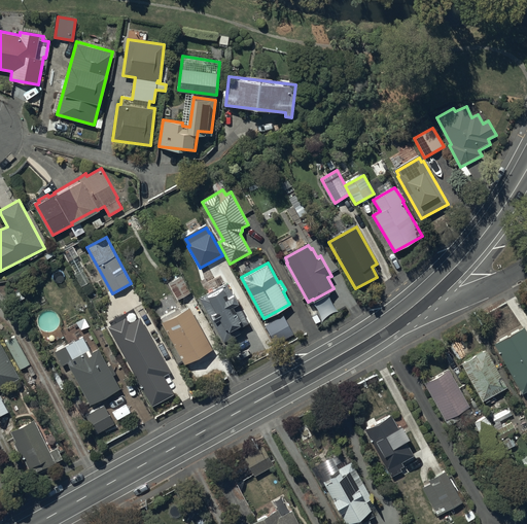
[(180,274),(167,282),(177,299),(190,291),(180,274)]
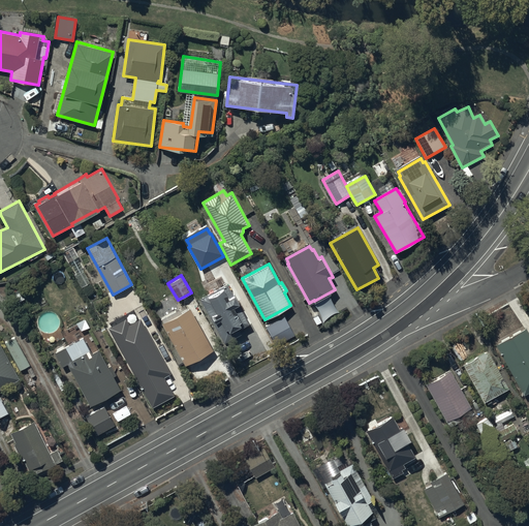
[(208,292),(199,297),(223,342),(241,333),(239,329),(249,323),(238,301),(240,301),(235,291),(227,295),(220,279),(205,286),(208,292)]
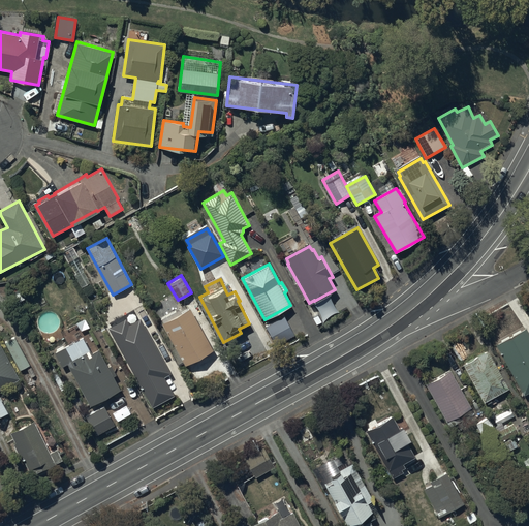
[(163,321),(161,322),(185,365),(213,349),(190,306),(177,313),(175,311),(162,318),(163,321)]
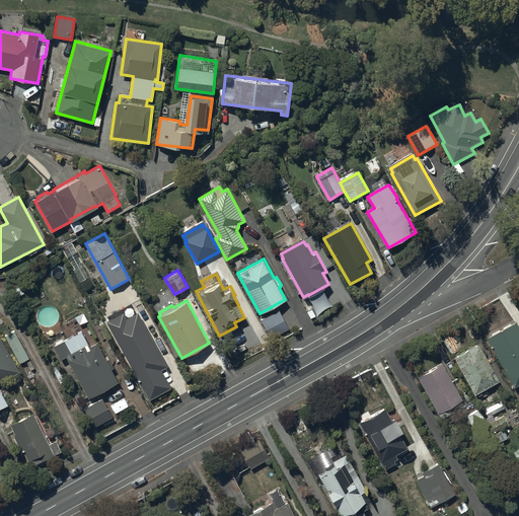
[(124,312),(106,322),(150,400),(171,388),(163,376),(164,375),(162,370),(167,367),(138,312),(127,319),(124,312)]
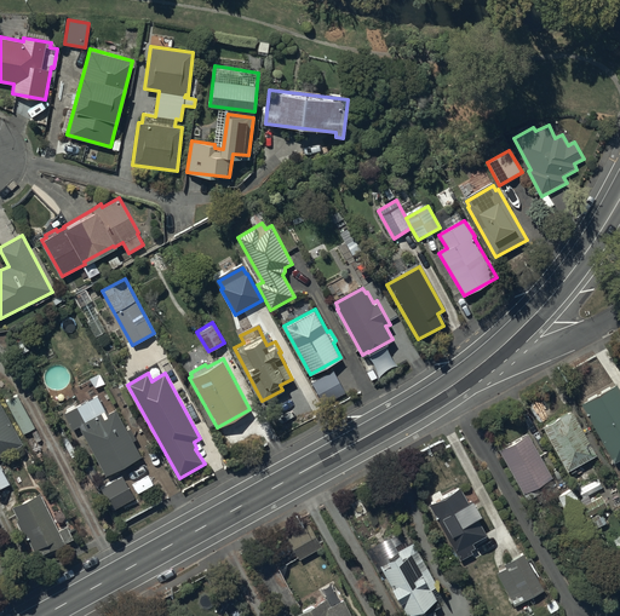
[(345,393),(334,373),(314,384),(326,404),(345,393)]
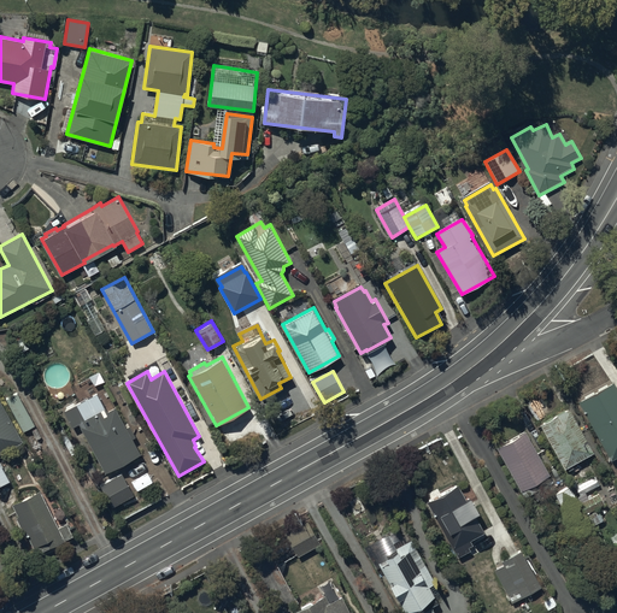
[(616,395),(613,389),(581,406),(612,464),(616,460),(616,395)]
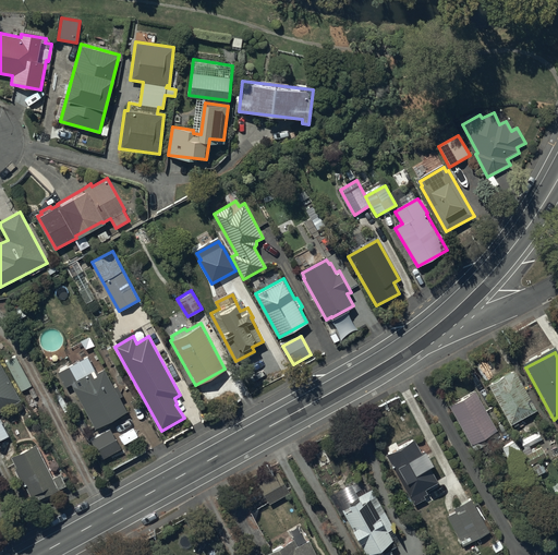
[(87,356),(58,372),(64,386),(71,383),(94,427),(126,410),(120,396),(122,395),(118,386),(114,388),(105,368),(96,372),(87,356)]
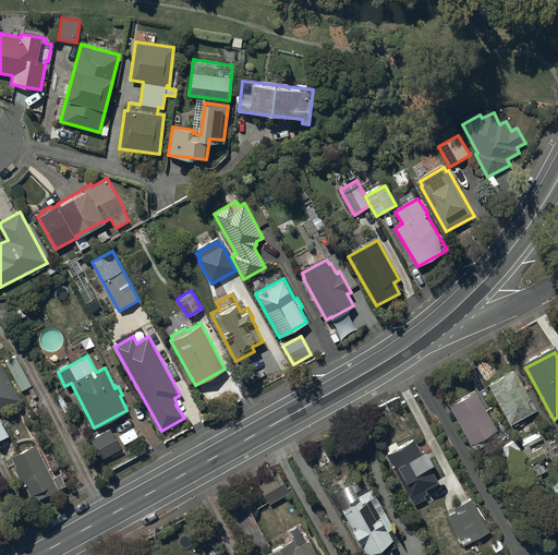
[(32,386),(15,357),(4,362),(21,391),(32,386)]
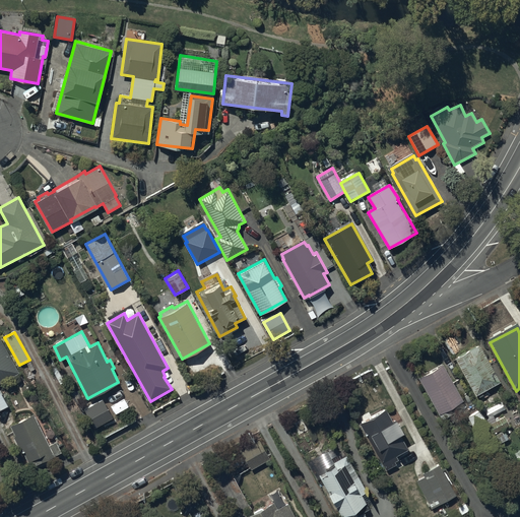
[(0,337),(0,383),(19,373),(0,337)]
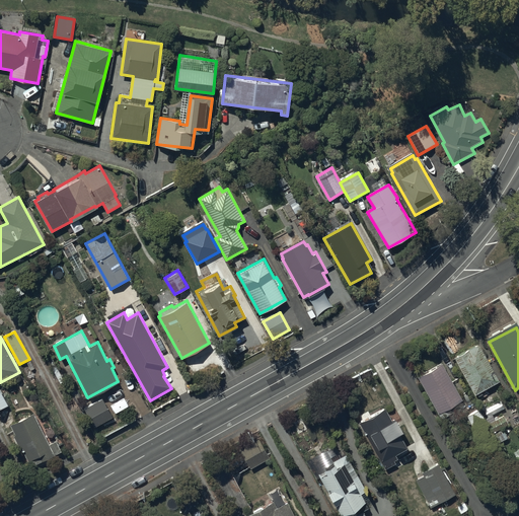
[(477,348),(455,360),(474,393),(497,381),(477,348)]
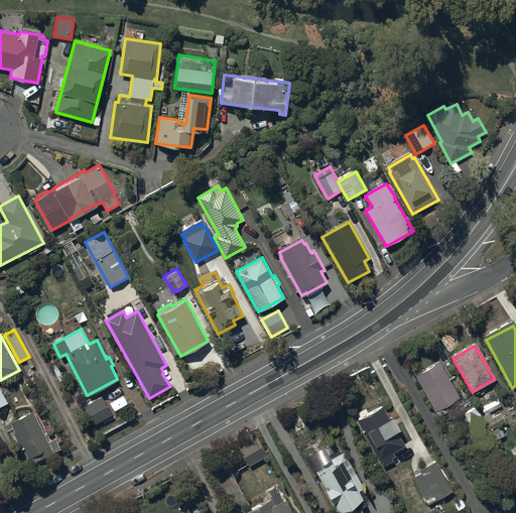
[(439,364),(416,376),(435,411),(459,399),(439,364)]
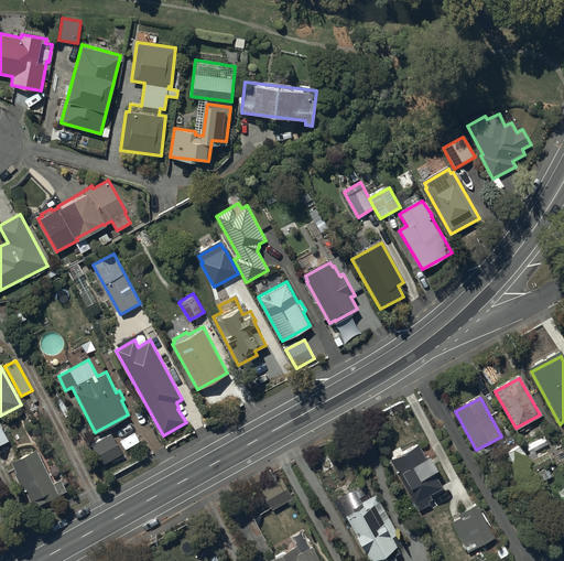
[(0,446),(9,442),(0,424),(0,446)]
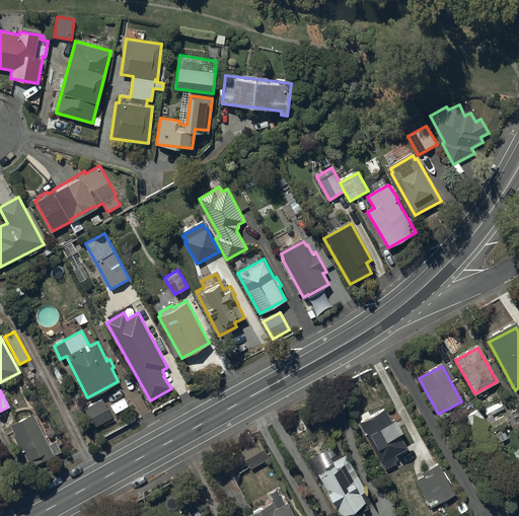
[(102,398),(84,409),(93,427),(113,418),(102,398)]
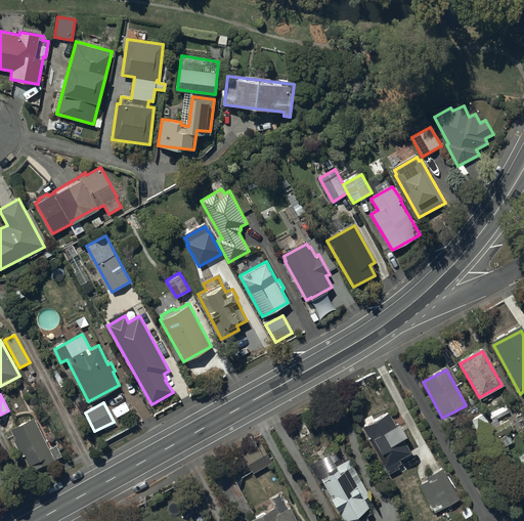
[(505,405),(485,417),(496,438),(514,430),(509,420),(499,424),(497,420),(509,414),(505,405)]
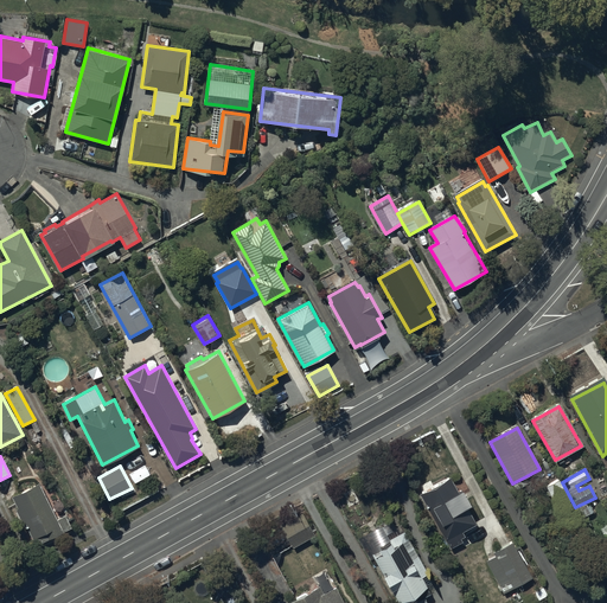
[(449,475),(419,492),(427,507),(432,505),(440,520),(436,523),(449,549),(461,543),(459,538),(464,536),(461,531),(474,525),(464,504),(468,501),(460,485),(455,487),(449,475)]
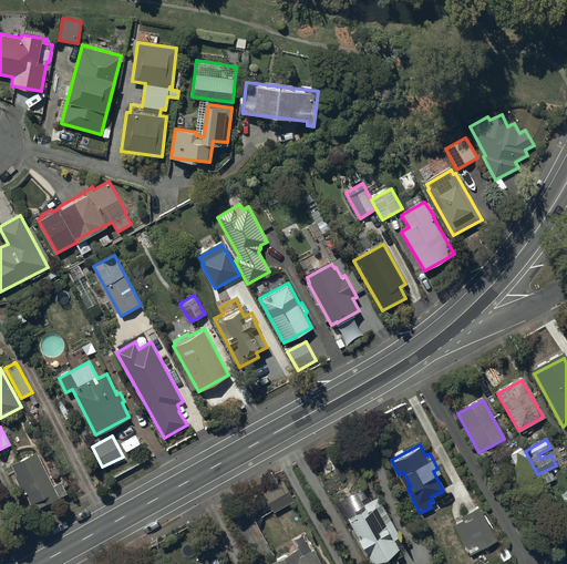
[(524,448),(509,455),(526,486),(540,479),(537,474),(525,451),(524,448)]
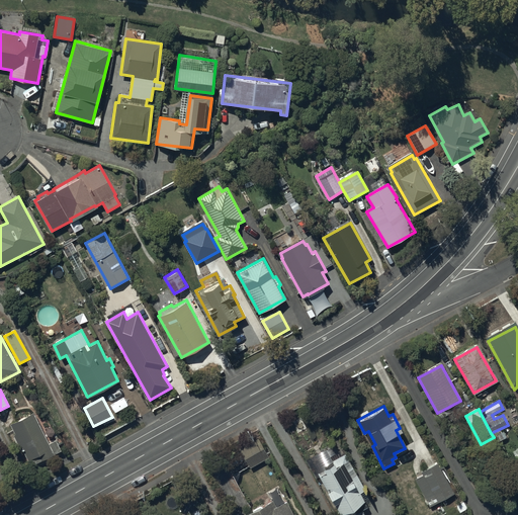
[(33,412),(10,423),(15,434),(13,435),(20,450),(23,449),(30,464),(61,450),(56,439),(49,443),(33,412)]
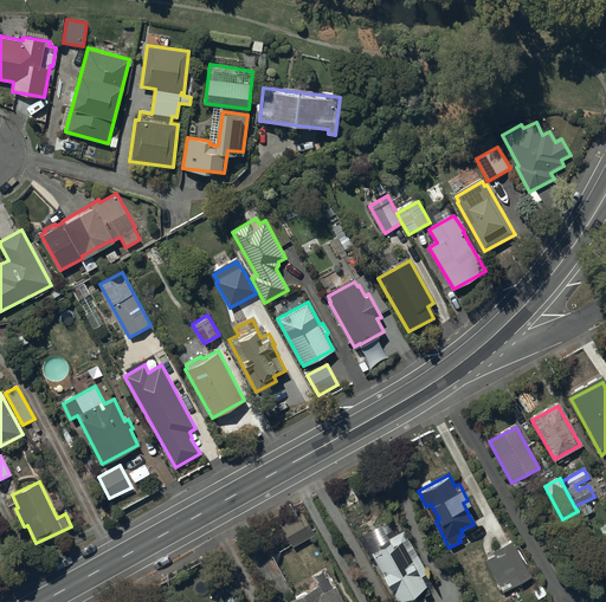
[(300,510),(278,523),(292,547),(314,533),(300,510)]
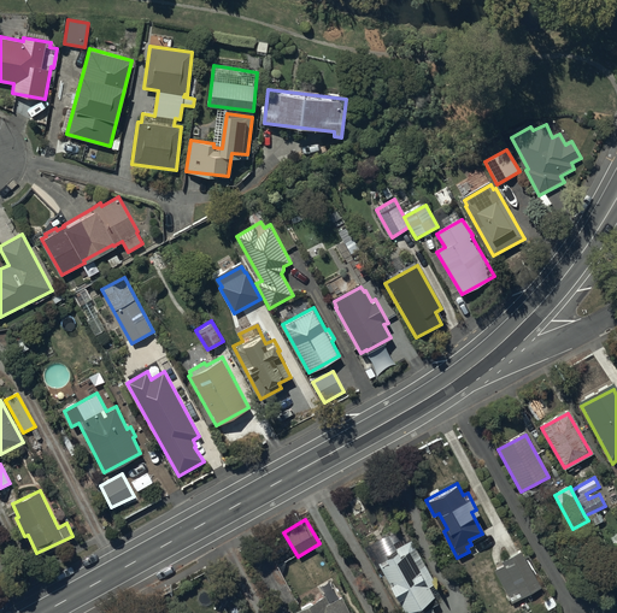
[(433,582),(410,540),(395,547),(394,544),(382,552),(386,556),(377,561),(404,612),(434,612),(432,607),(438,603),(427,584),(433,582)]
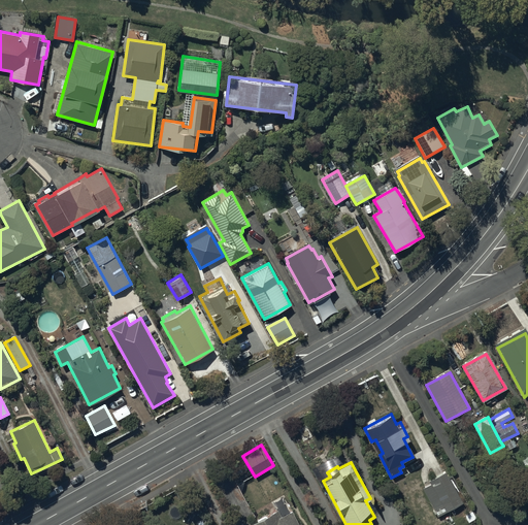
[(463,504),(446,472),(429,482),(431,487),(423,491),(438,519),(463,504)]
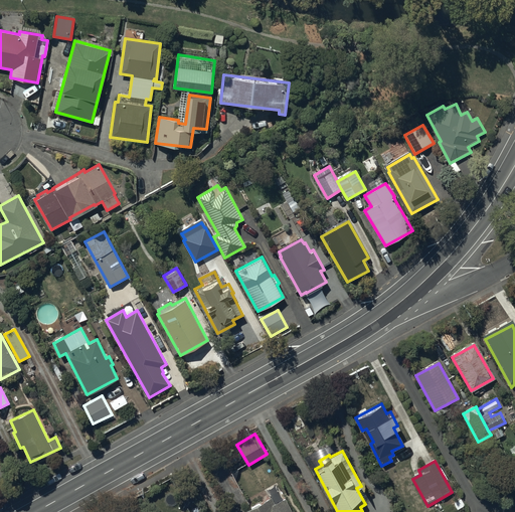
[(268,497),(244,510),(245,511),(294,511),(286,496),(272,504),(268,497)]
